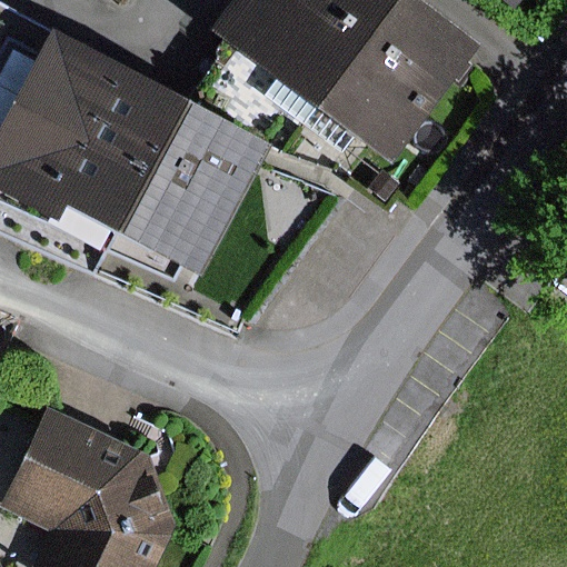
[(290,122),(378,0),(218,0),(198,28),(274,82),(260,101),(290,122)]
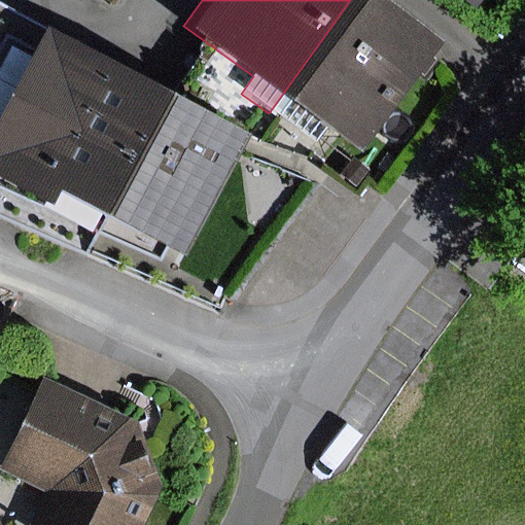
[(425,56),(436,40),(380,0),(350,0),(269,113),(314,146),(325,130),(357,152),(415,71),(421,75),(431,61),(425,56)]
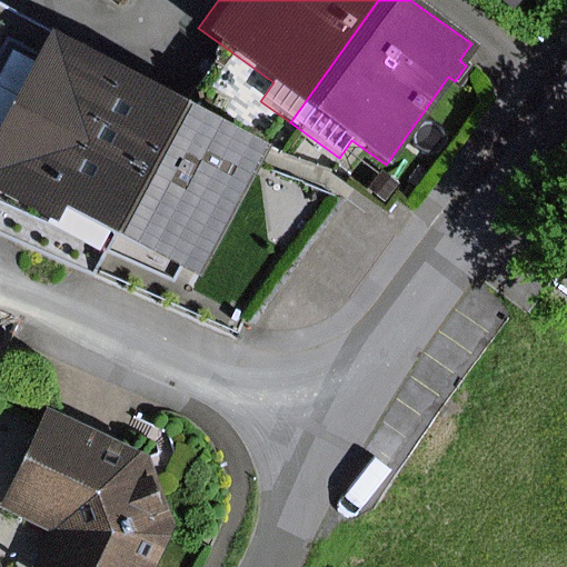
[(504,0),(535,21),(549,0),(504,0)]
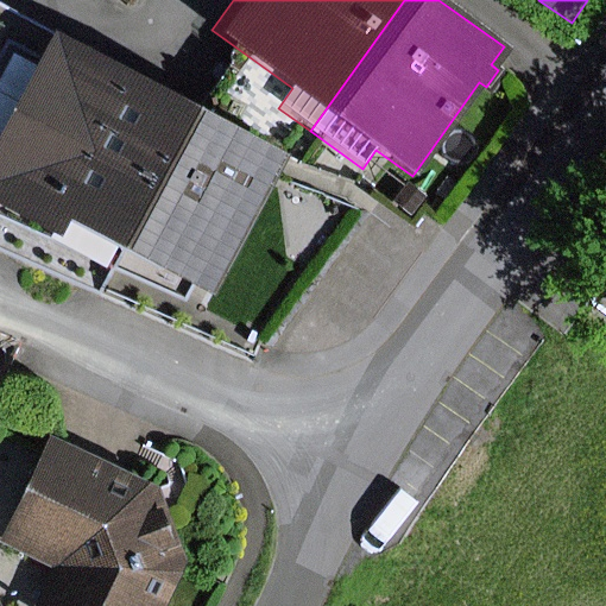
[(207,109),(58,30),(40,64),(18,52),(0,84),(0,203),(62,237),(73,215),(133,247),(207,109)]
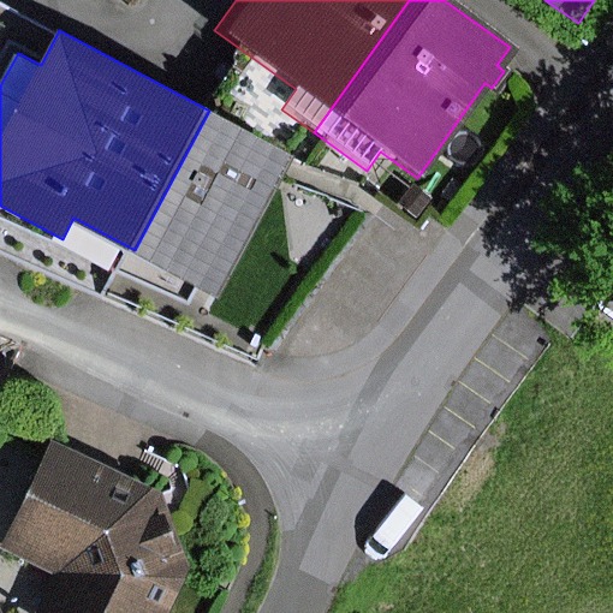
[(296,156),(209,111),(135,250),(221,296),(287,170),(296,156)]
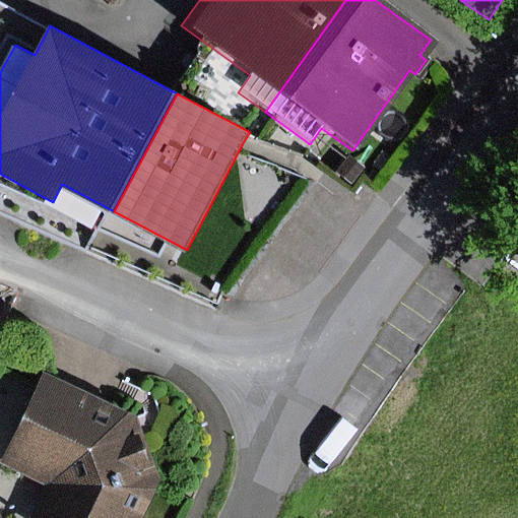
[(362,166),(345,153),(332,172),(348,184),(362,166)]
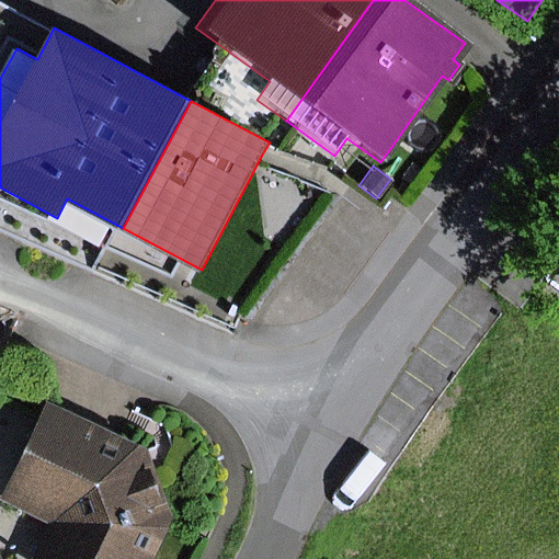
[(558,253),(539,280),(558,294),(558,253)]
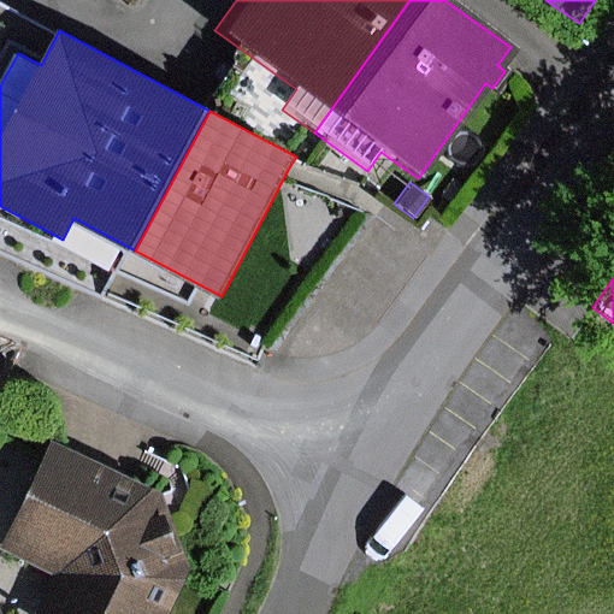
[(166,493),(55,441),(9,541),(66,567),(43,613),(167,613),(190,567),(166,493)]
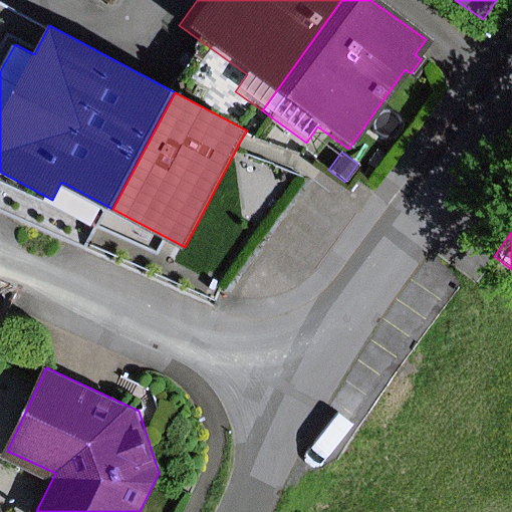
All buildings are outlined.
